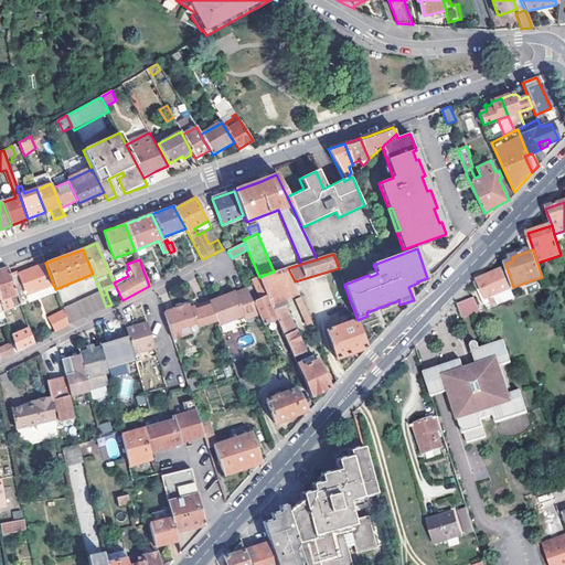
[(10,276),(18,298),(53,284),(45,263),(10,276)]
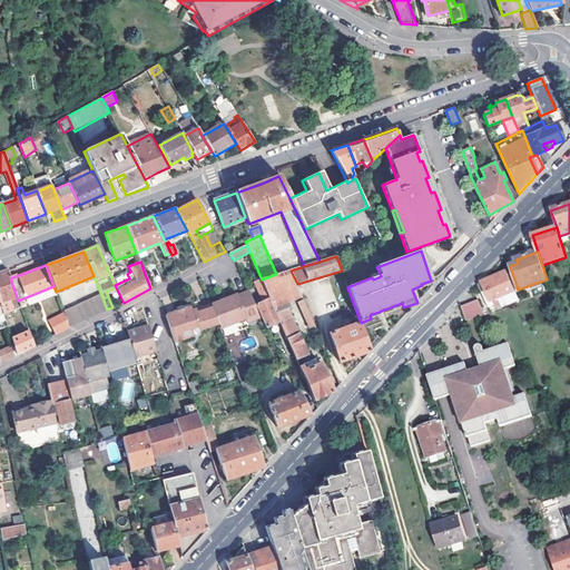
[(18,301),(10,278),(8,269),(0,272),(0,304),(1,307),(2,306),(2,304),(10,301),(15,311),(21,308),(18,301)]
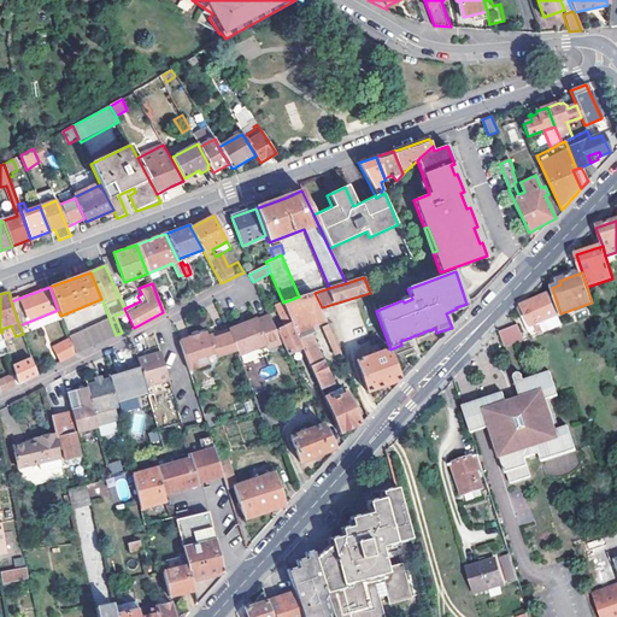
[(309,325),(327,319),(322,307),(315,293),(299,297),(283,303),(293,324),(303,348),(321,389),(333,383),(329,375),(330,375),(327,365),(325,366),(323,362),(322,362),(311,336),(312,334),(309,325)]
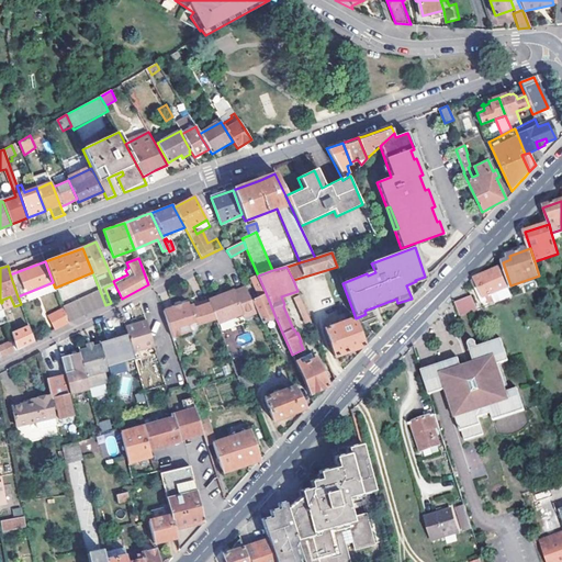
[(490,301),(495,300),(493,293),(508,287),(501,267),(481,276),(490,301)]
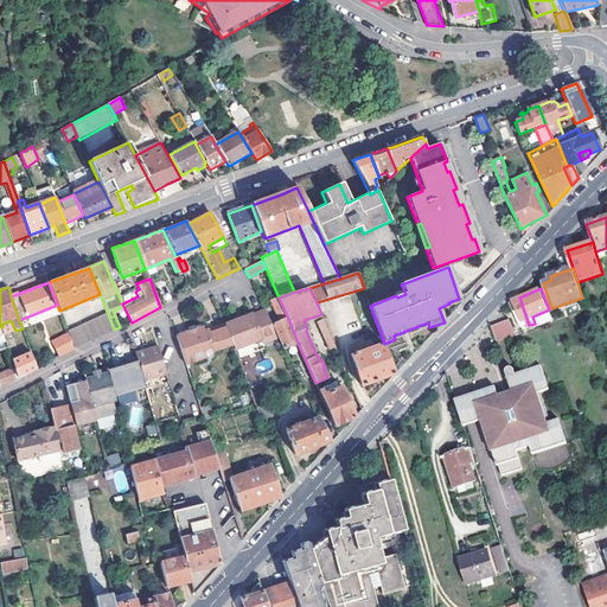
[(274,300),(283,321),(288,319),(279,298),(274,300)]
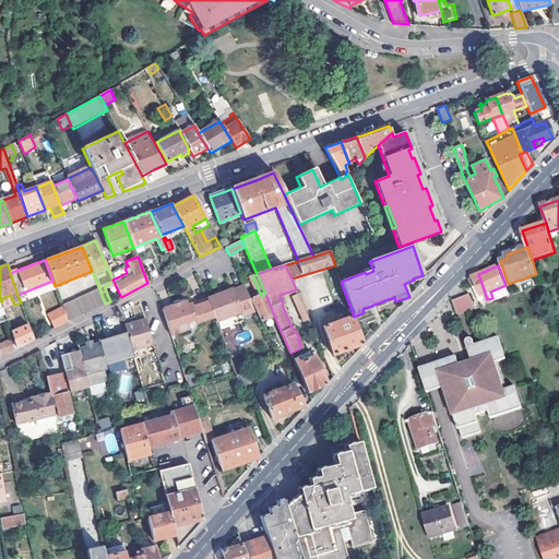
[(478,274),(473,276),(482,301),(487,299),(478,274)]
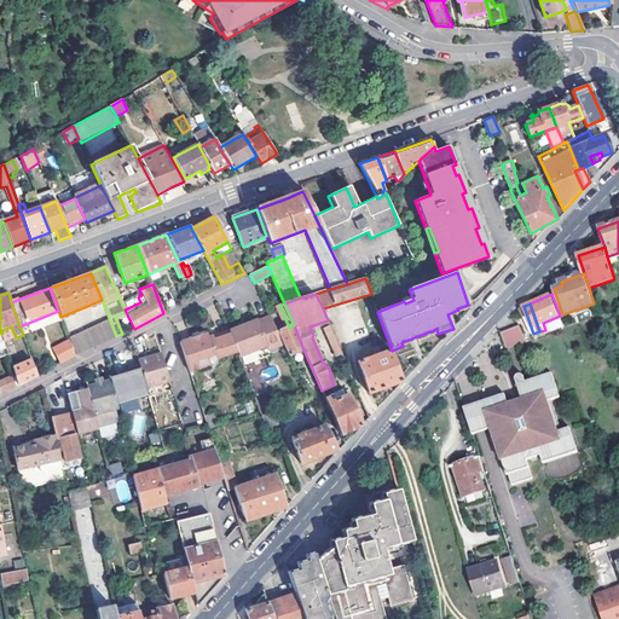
[(58,311),(19,327),(23,335),(62,320),(61,317),(58,311)]
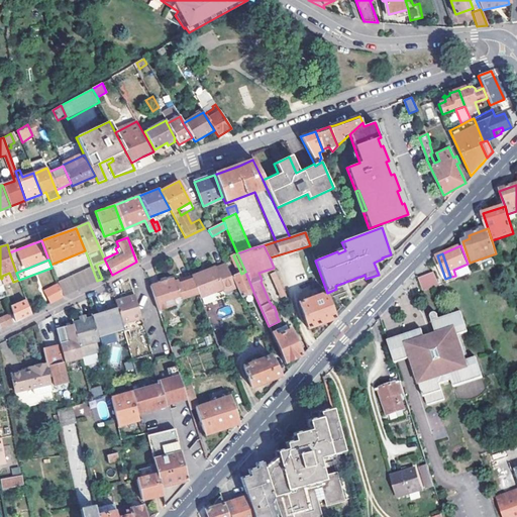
[(453,270),(455,276),(456,278),(471,273),(468,264),(453,270)]
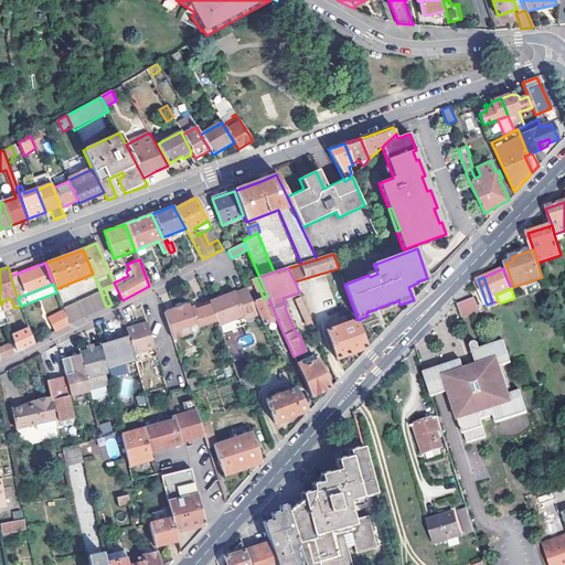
[(222,297),(209,301),(216,321),(219,326),(244,317),(245,320),(259,315),(254,302),(247,289),(236,295),(235,291),(222,297)]
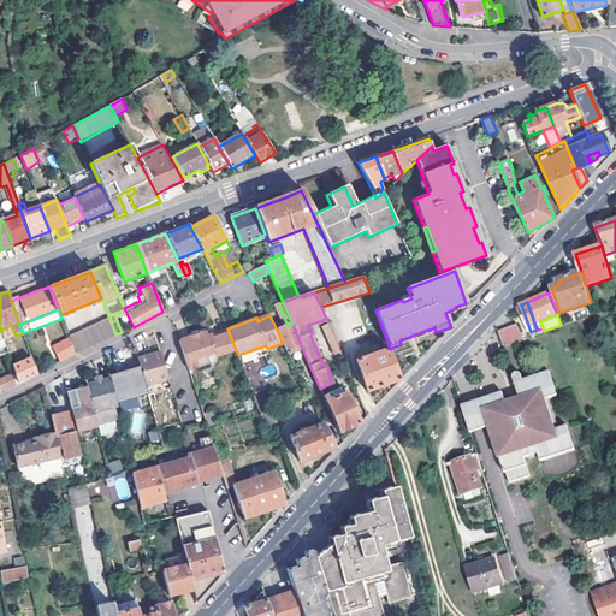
[(76,353),(116,335),(110,319),(69,337),(70,339),(76,353)]
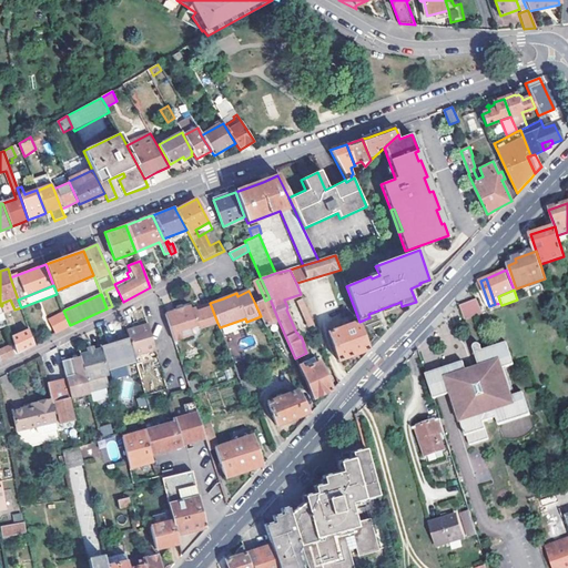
[(265,301),(255,304),(261,316),(266,326),(279,321),(270,298),(265,301)]
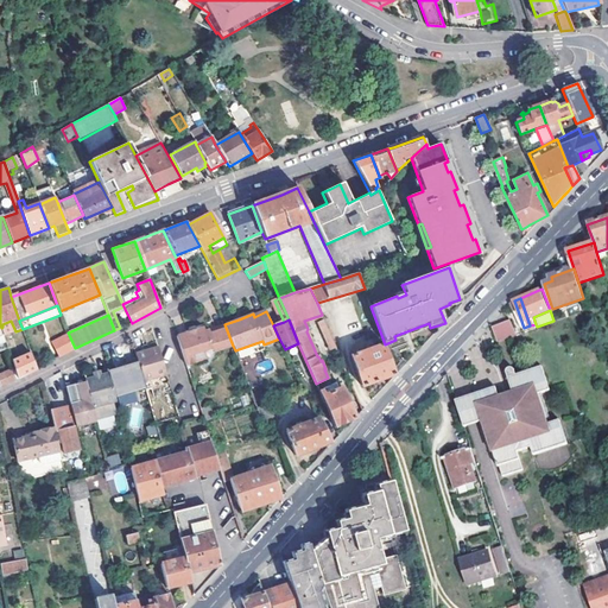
[(333,348),(336,347),(324,320),(318,322),(329,348),(333,348)]
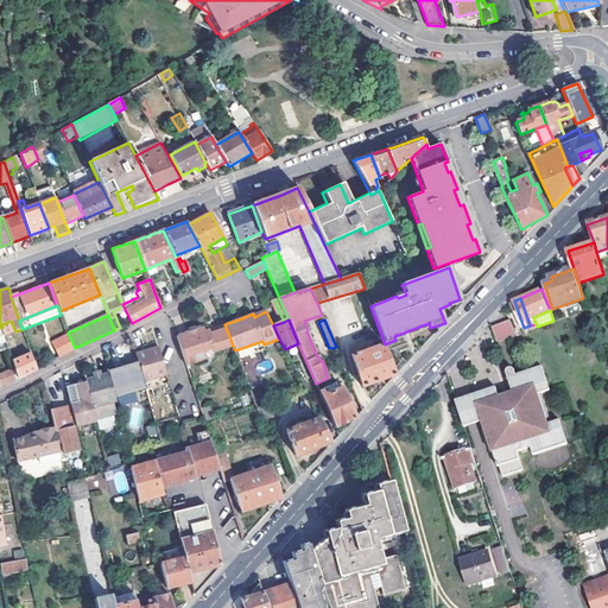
[(515,335),(511,320),(493,327),(498,341),(515,335)]
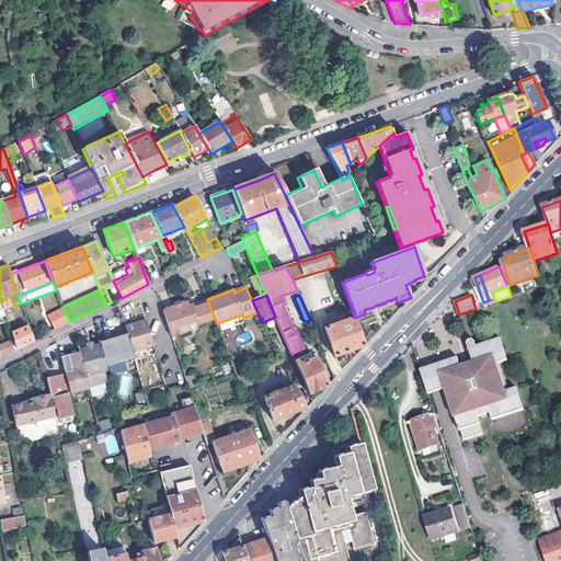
[(176,305),(163,309),(172,335),(193,329),(195,330),(199,322),(215,319),(207,299),(194,305),(193,301),(189,302),(187,299),(176,305)]
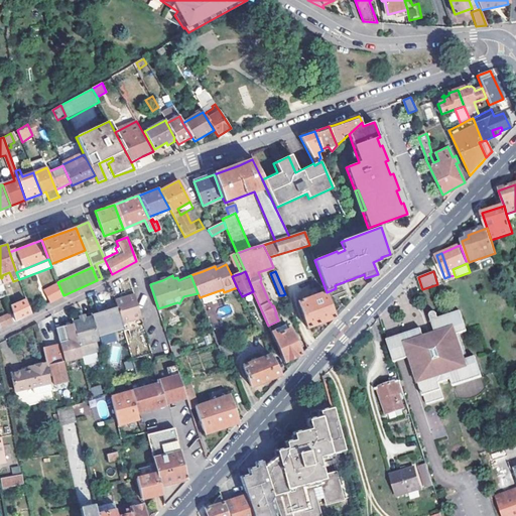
[(49,303),(63,295),(58,284),(44,291),(49,303)]
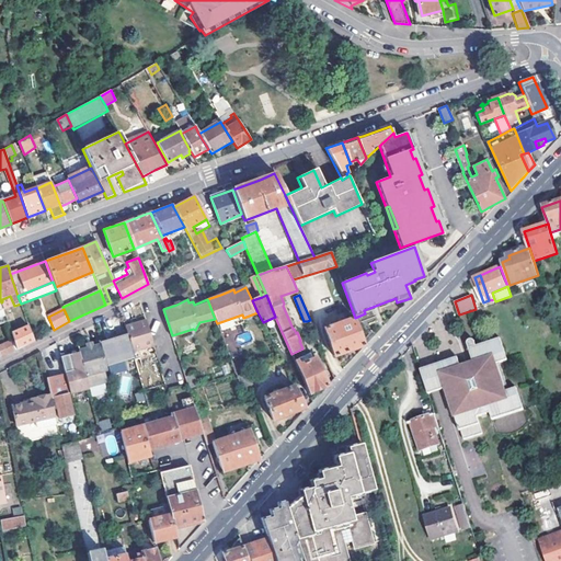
[(365,345),(355,318),(323,329),(334,357),(365,345)]
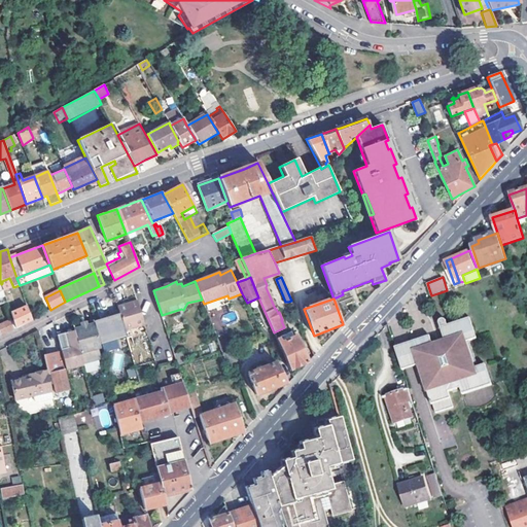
[(206,304),(208,310),(221,306),(219,300),(206,304)]
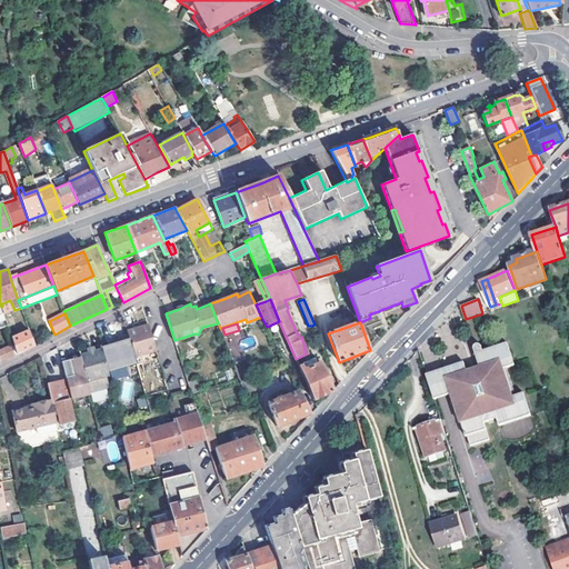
[(136,328),(127,330),(128,333),(135,356),(156,350),(148,325),(136,328)]
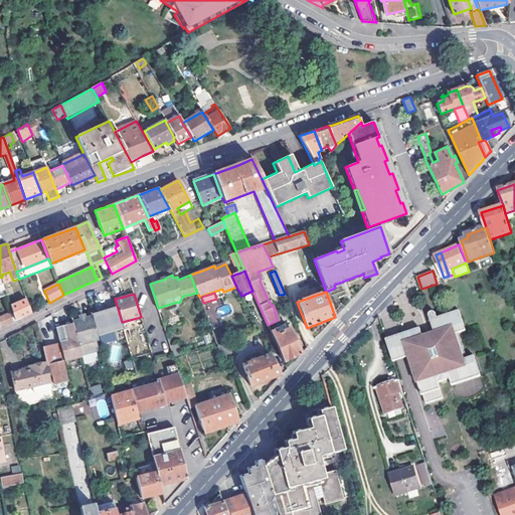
[(92,316),(97,334),(123,326),(122,322),(116,302),(107,304),(108,306),(108,308),(98,311),(91,313),(92,316)]
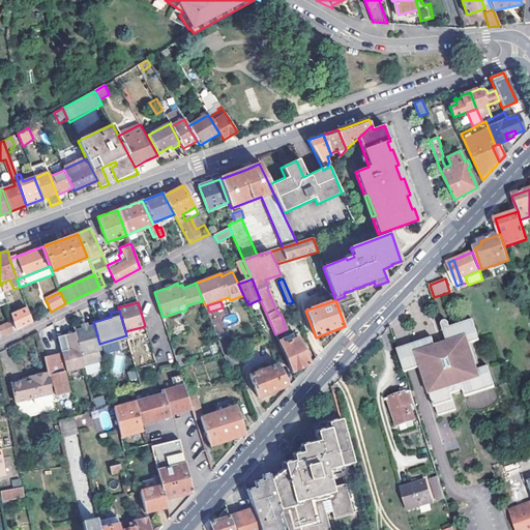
[(30,314),(12,321),(16,329),(32,322),(30,314)]
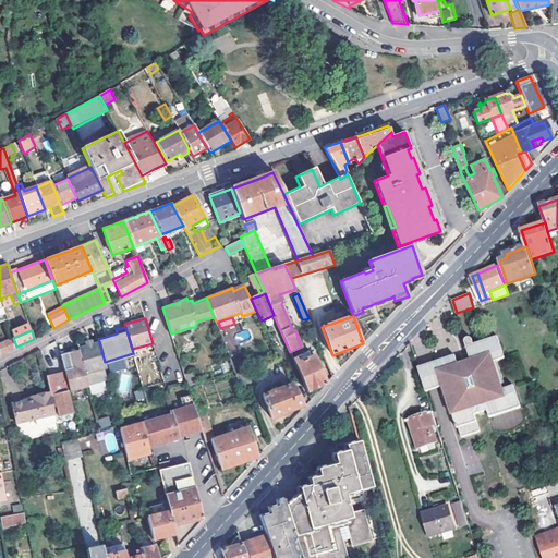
[(80,348),(99,342),(98,339),(98,337),(79,343),(80,348)]
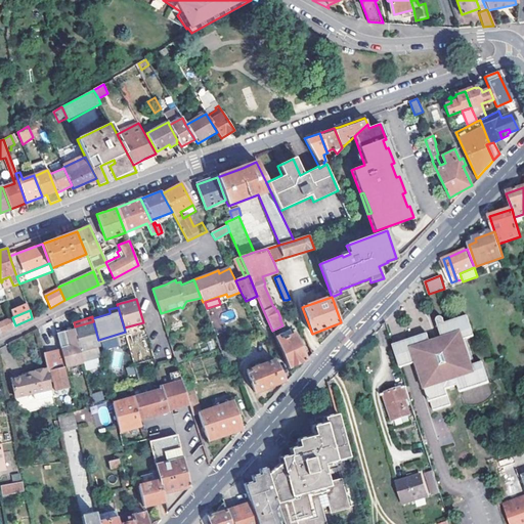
[(393,347),(400,370),(407,367),(417,364),(431,403),(432,403),(435,411),(452,406),(446,392),(460,388),(461,392),(490,382),(483,361),(477,364),(467,338),(474,336),(466,316),(444,324),(442,319),(441,319),(439,319),(437,320),(436,320),(435,322),(441,339),(436,341),(430,343),(428,339),(425,340),(423,341),(417,339),(400,345),(393,347)]
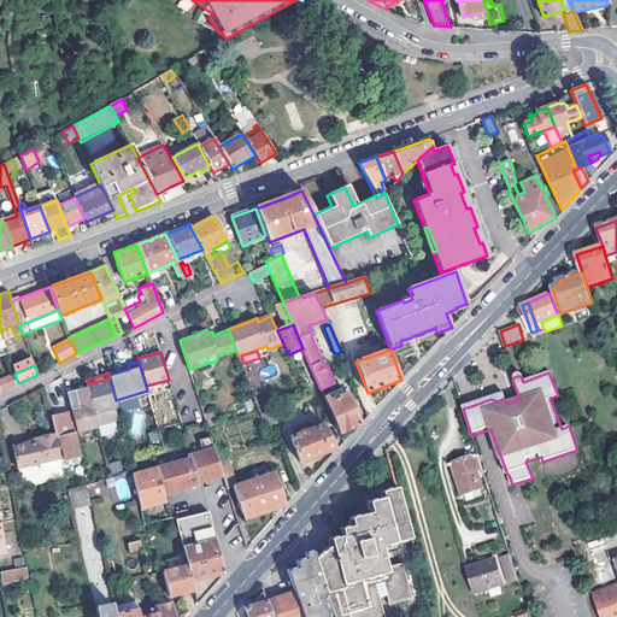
[(15,374),(0,380),(0,391),(0,392),(18,383),(15,374)]
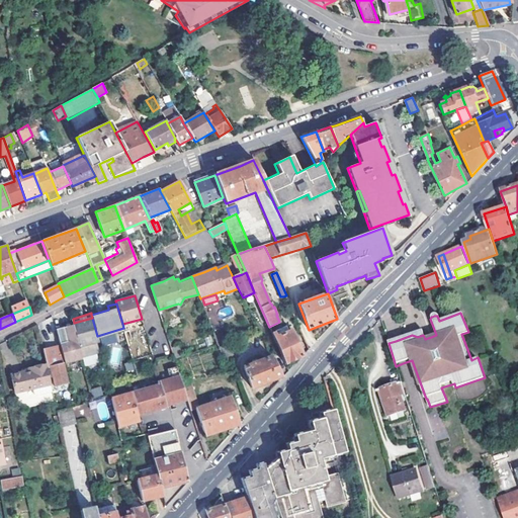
[(92,318),(74,323),(80,345),(90,342),(98,340),(97,336),(92,318)]
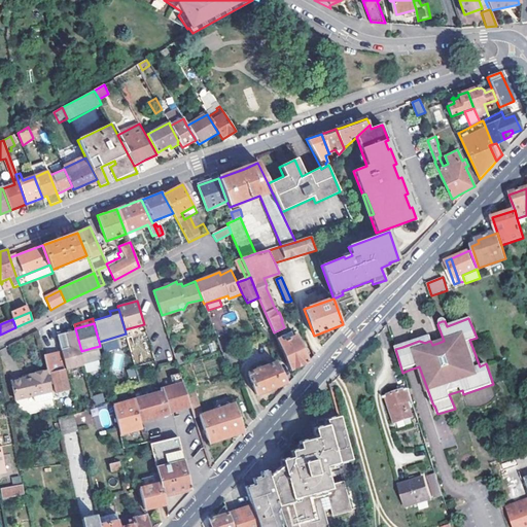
[(68,330),(57,334),(61,347),(63,355),(66,370),(84,364),(83,359),(81,351),(75,328),(68,330)]
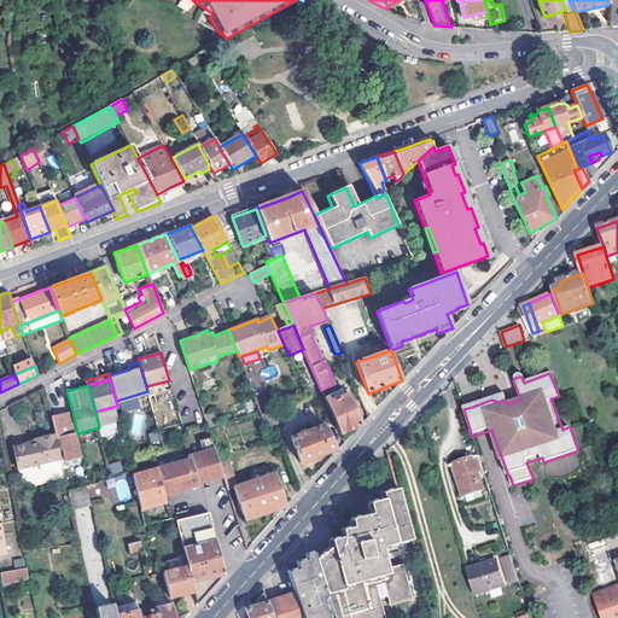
[(343,390),(328,396),(332,402),(345,396),(343,390)]
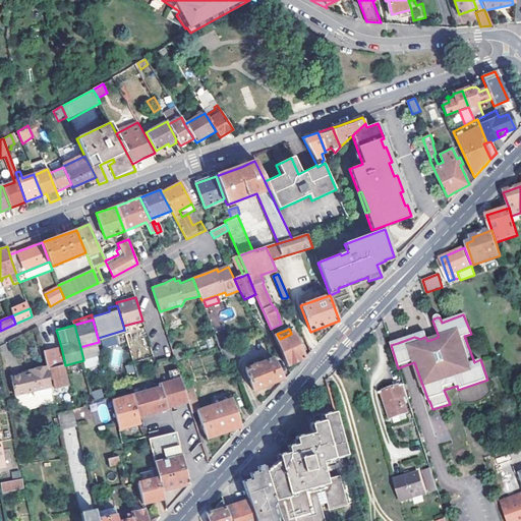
[(220,349),(234,345),(229,331),(215,335),(220,349)]
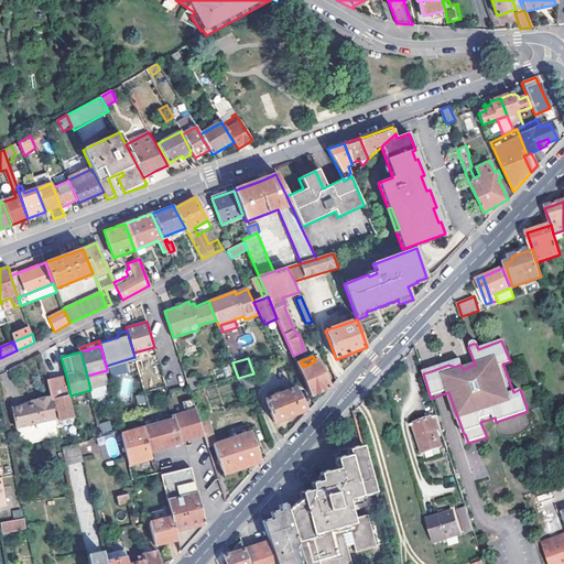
[(296,362),(311,396),(329,388),(317,360),(315,361),(303,367),(300,361),(296,362)]
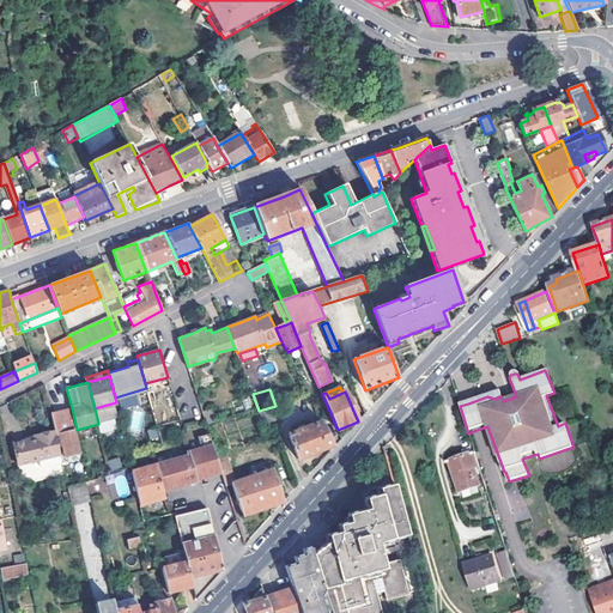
[(73,413),(71,404),(50,408),(52,417),(55,417),(65,457),(80,454),(71,413),(73,413)]
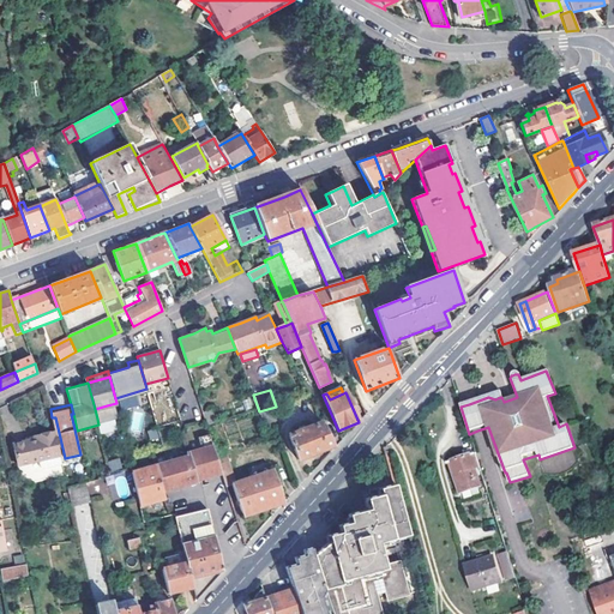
[(107,405),(95,409),(97,419),(109,415),(107,405)]
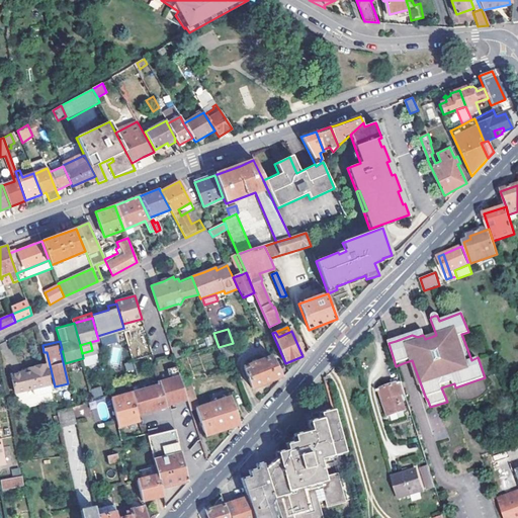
[(233,343),(219,347),(225,361),(238,356),(233,343)]
